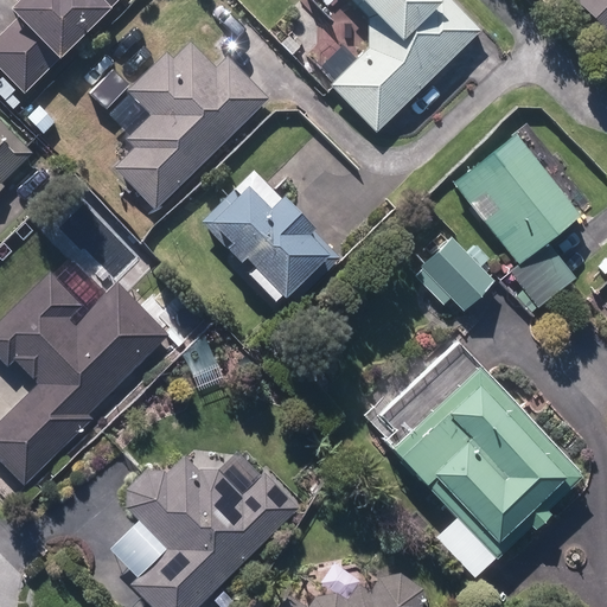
[(0,33),(0,70),(23,94),(117,0),(13,0),(14,0),(8,6),(19,17),(0,33)]
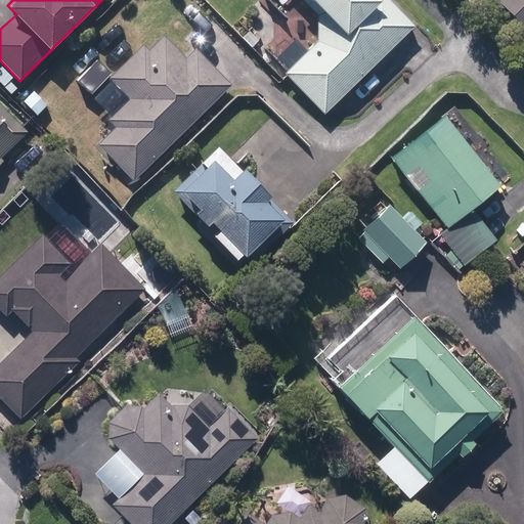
[(285,75),(323,115),(415,27),(387,0),(378,0),(377,0),(301,0),(317,16),(303,30),(317,43),(285,75)]
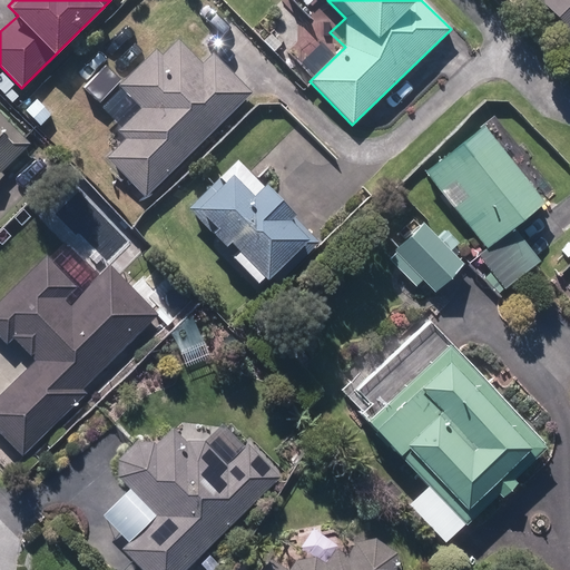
[(322,0),(313,9),(324,20),(333,11),(323,0),(322,0)]
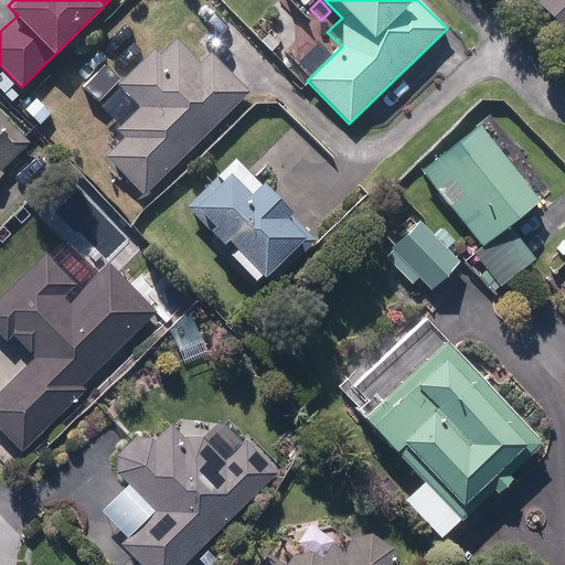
[(564,0),(534,0),(564,31),(564,0)]
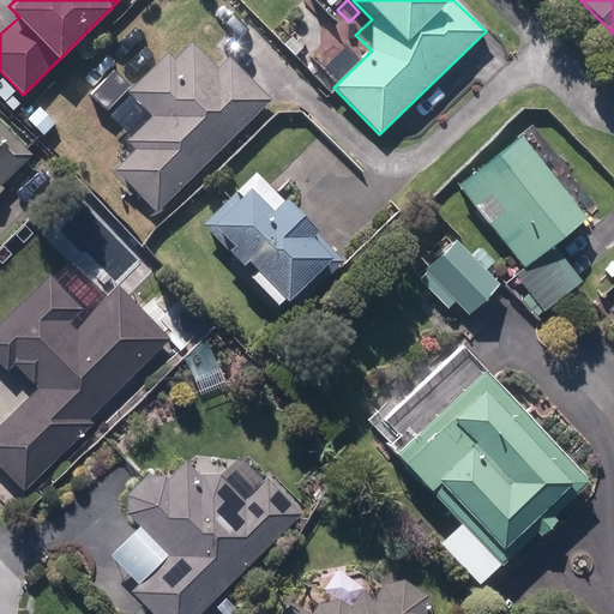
[(284,46),(295,56),(302,49),(292,37),(284,46)]
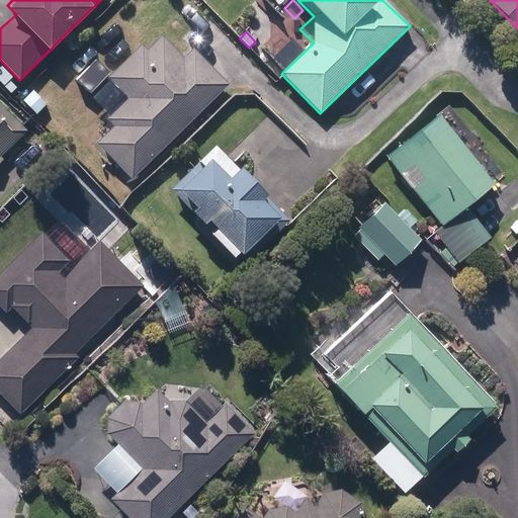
[(96,144),(132,180),(228,85),(193,50),(183,60),(162,36),(148,51),(142,44),(106,78),(127,98),(106,118),(114,126),(96,144)]
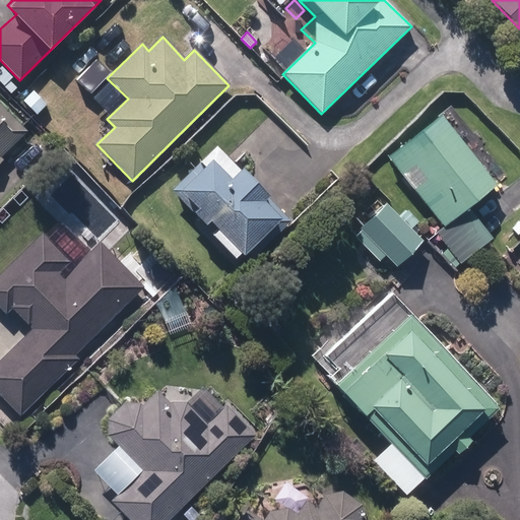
[(280,59),(286,60),(291,55),(293,49),(288,44),(281,43),(276,47),(276,54),(280,59)]
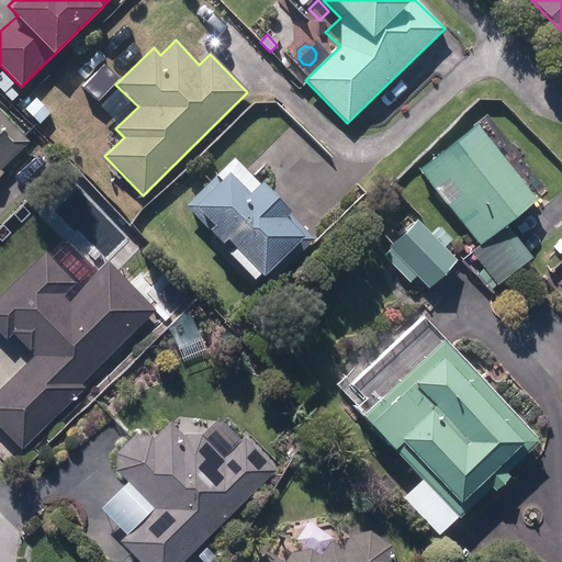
[(3,96),(11,102),(17,97),(9,89),(3,96)]
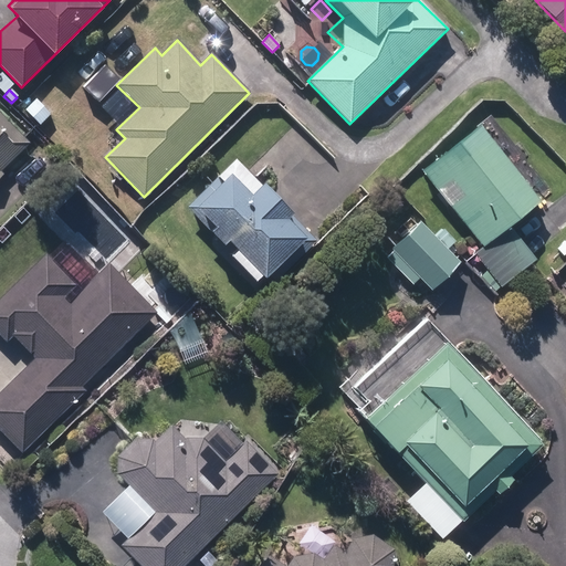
[(50,113),(33,95),(22,107),(39,124),(50,113)]
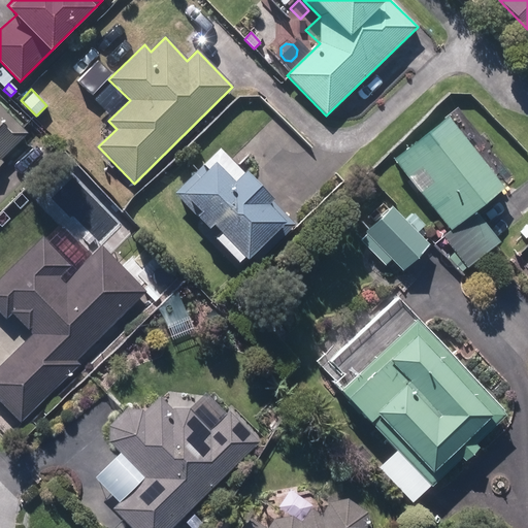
[(0,165),(3,163),(0,160),(27,133),(0,105),(0,165)]
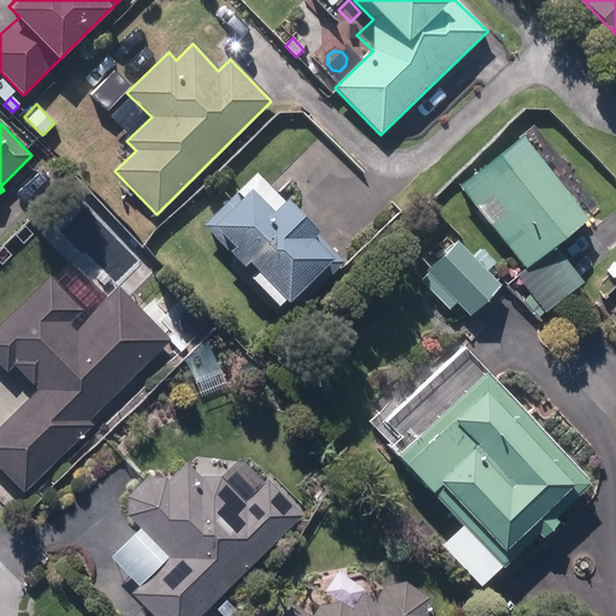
[(461,190),(525,268),(587,219),(523,141),(461,190)]
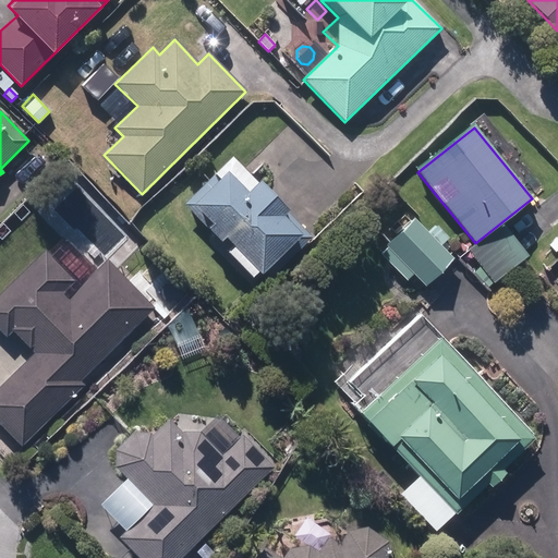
[(226,252),(249,276),(256,269),(258,271),(299,234),(281,215),(287,210),(258,180),(256,182),(231,156),(211,173),(215,177),(185,203),(220,239),(225,234),(233,244),(226,252)]
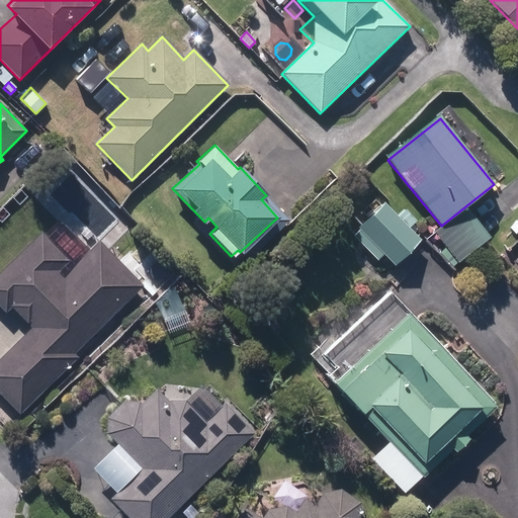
[(383,254),(395,266),(420,240),(383,203),(358,229),(360,232),(354,238),(377,260),(383,254)]
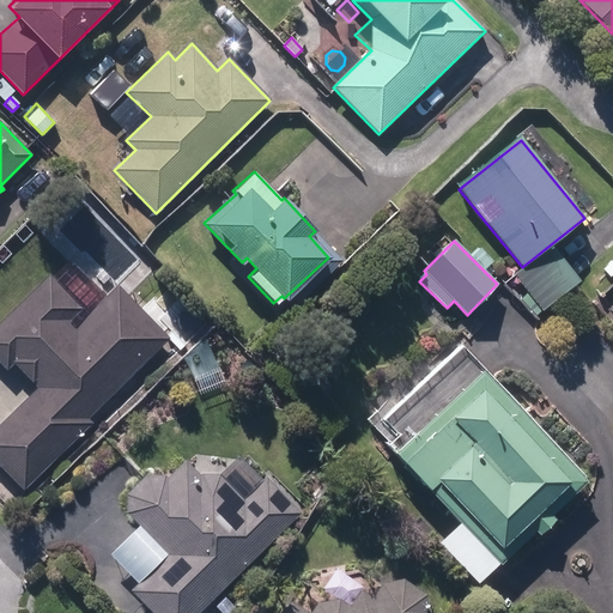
[(0,426),(0,467),(25,492),(93,424),(89,419),(170,340),(116,286),(77,326),(72,320),(83,310),(49,275),(0,323),(0,364),(6,371),(13,365),(38,389),(0,426)]
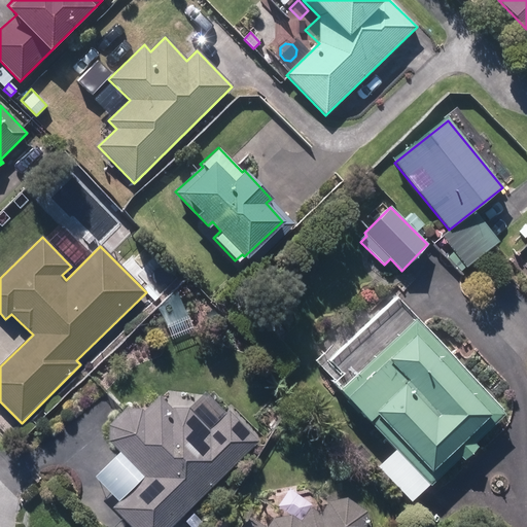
[(233,266),(240,274),(250,266),(243,257),(233,266)]
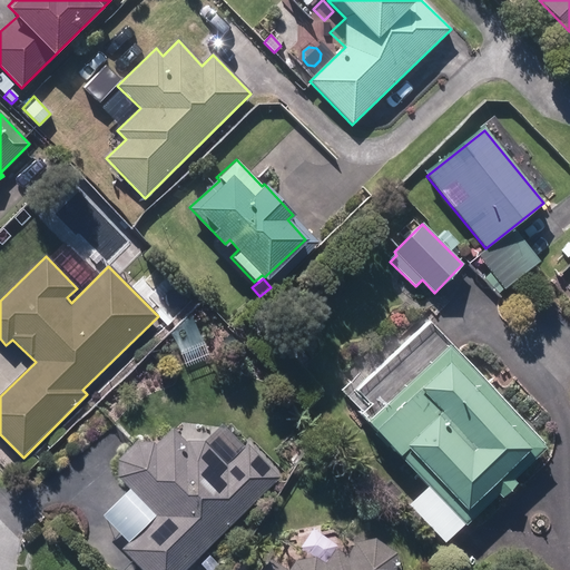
[(165,298),(176,311),(186,302),(175,290),(165,298)]
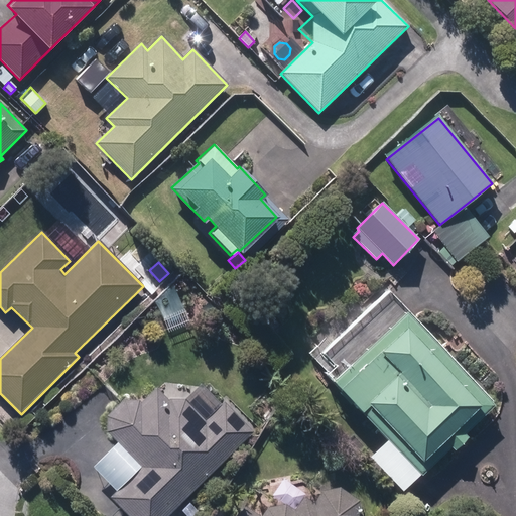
[(346,361),(329,377),(414,470),(487,399),(402,308),(346,361)]
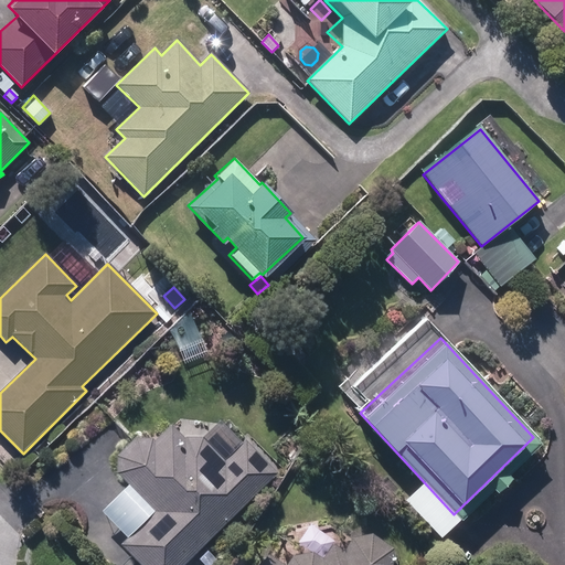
[(121,545),(140,564),(183,564),(276,475),(244,441),(224,461),(203,438),(184,439),(170,425),(153,443),(150,439),(136,440),(116,459),(116,471),(155,511),(121,545)]
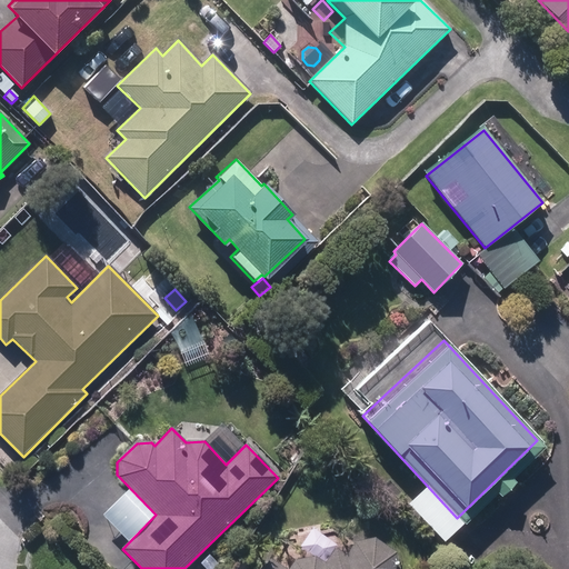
[(398,568),(396,551),(378,539),(352,543),(345,555),(335,547),(323,563),(313,557),(293,561),(287,568),(286,568),(271,558),(262,568),(398,568)]
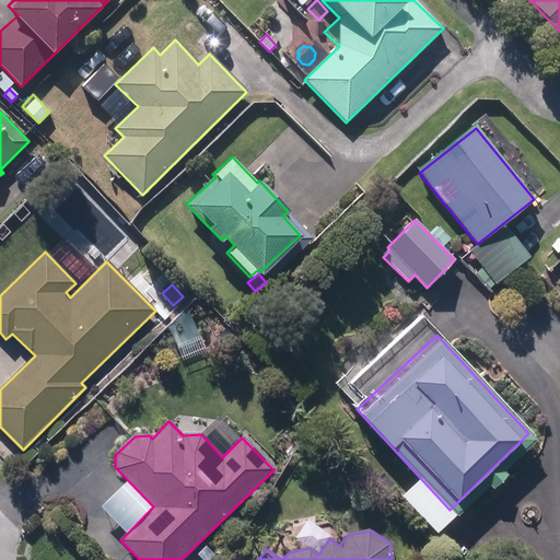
[(198,555),(202,559),(210,559),(216,555),(207,546),(198,555)]
